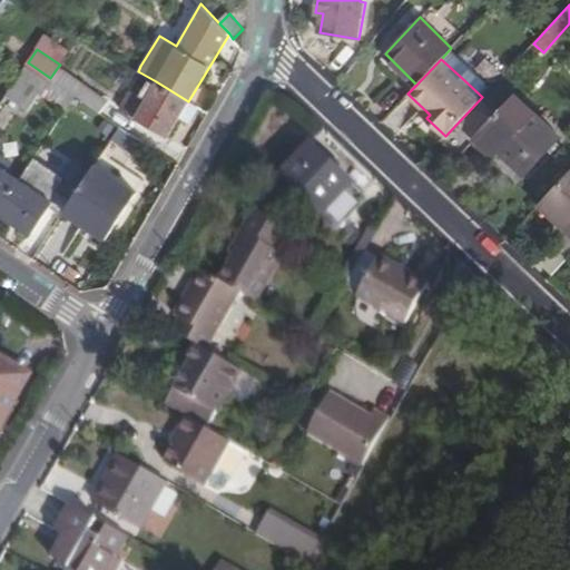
[(28,62),(6,96),(29,111),(41,92),(66,109),(67,108),(75,95),(58,84),(50,78),(28,62)]
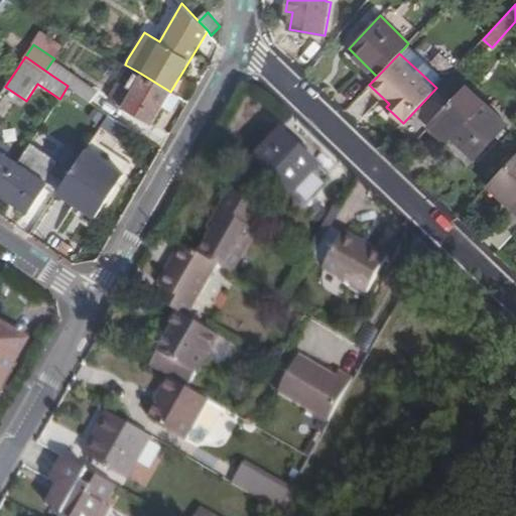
[(58,66),(52,60),(45,71),(52,76),(58,66)]
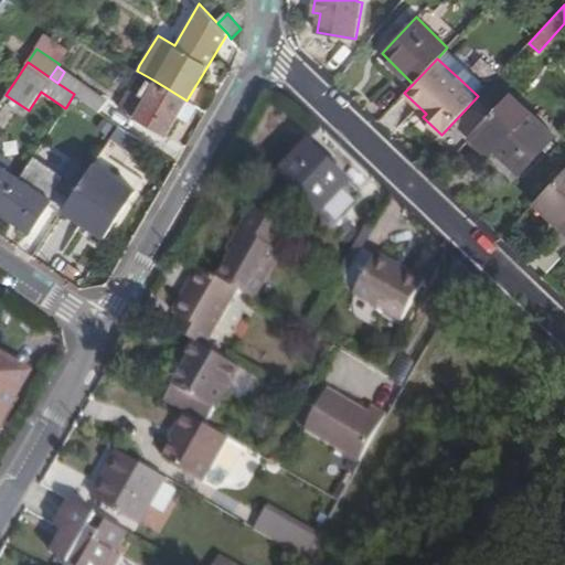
[(108,100),(64,72),(57,83),(74,94),(100,112),(108,100)]
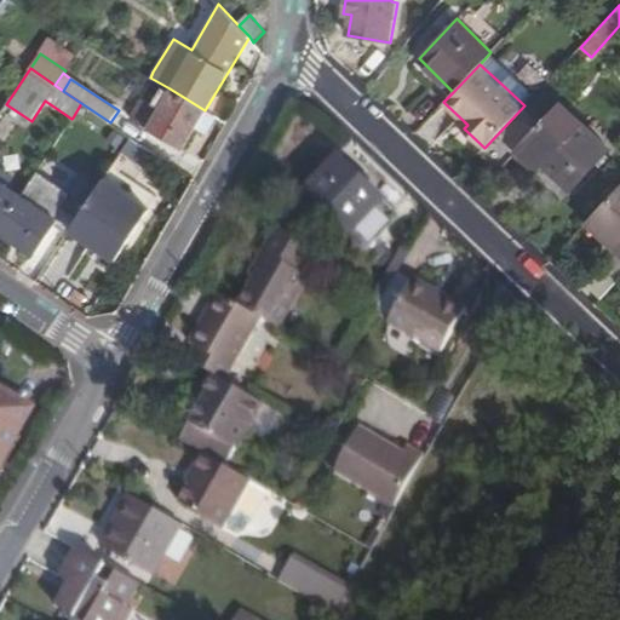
[(217,118),(205,110),(170,89),(159,108),(143,98),(131,119),(183,149),(196,127),(207,133),(217,118)]
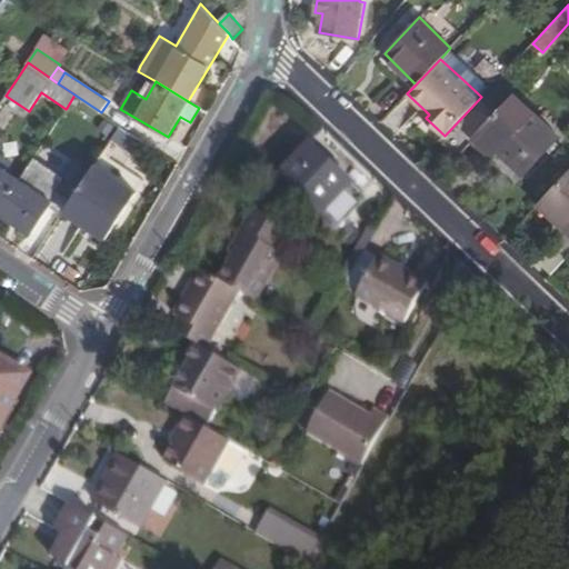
[(560,136),(516,93),(499,111),(482,95),(481,97),(445,136),(440,139),(458,155),(470,141),(475,137),(493,155),(499,148),(526,173),(560,136)]
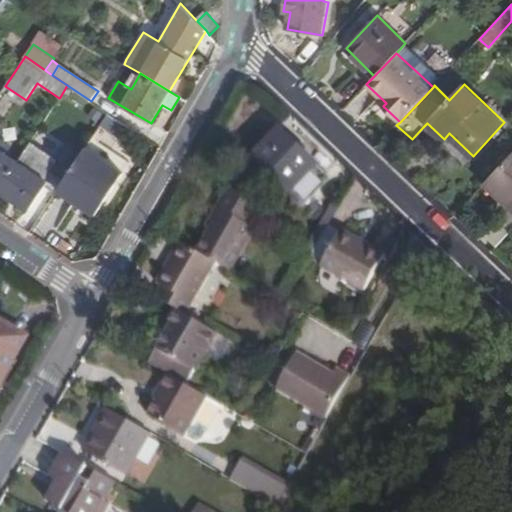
[(91,101),(67,85),(60,97),(84,115),(93,102),(91,101)]
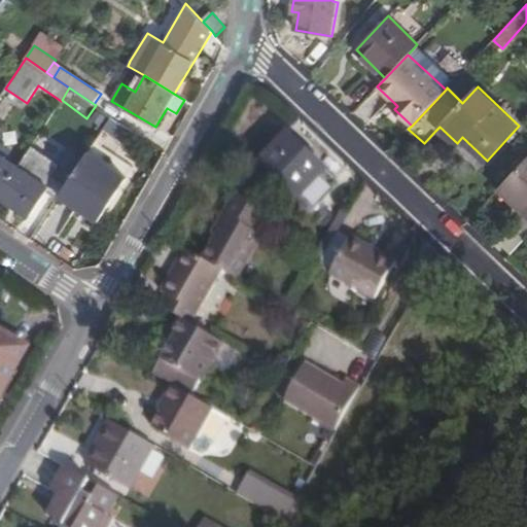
[(111,116),(96,105),(86,118),(103,129),(110,117),(111,116)]
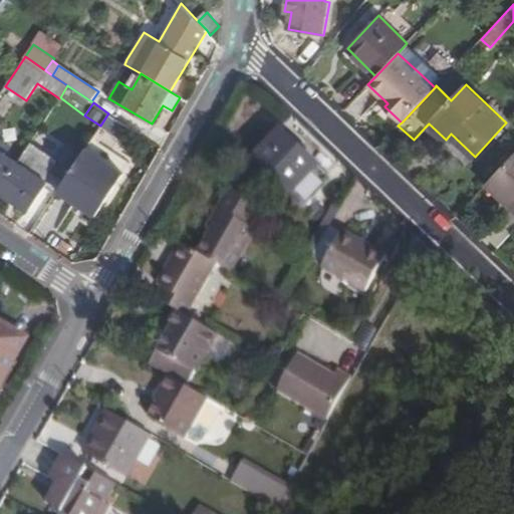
[(107,114),(100,125),(108,131),(119,138),(126,126),(107,114)]
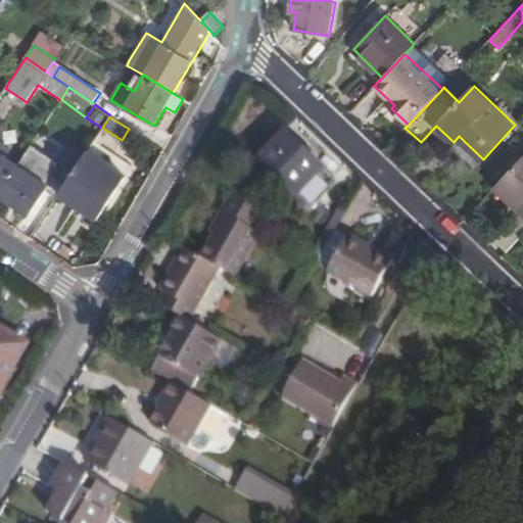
[(436,126),(432,130),(474,169),(483,159),(459,136),(454,142),(436,126)]
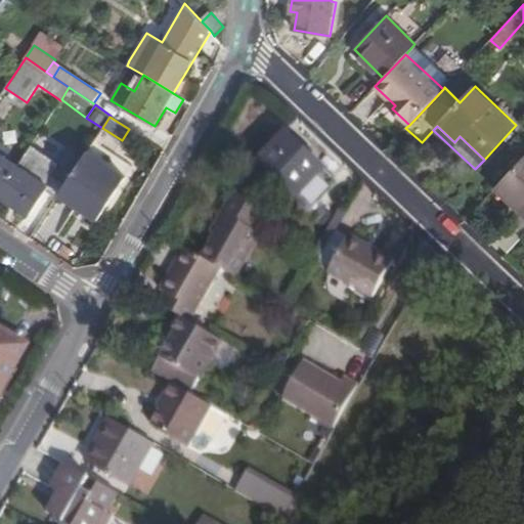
[(111,133),(102,128),(97,135),(106,140),(111,133)]
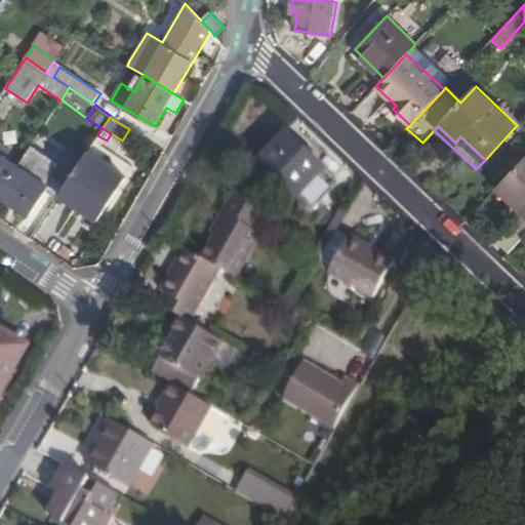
[(338,183),(287,133),(263,160),(314,208),(338,183)]
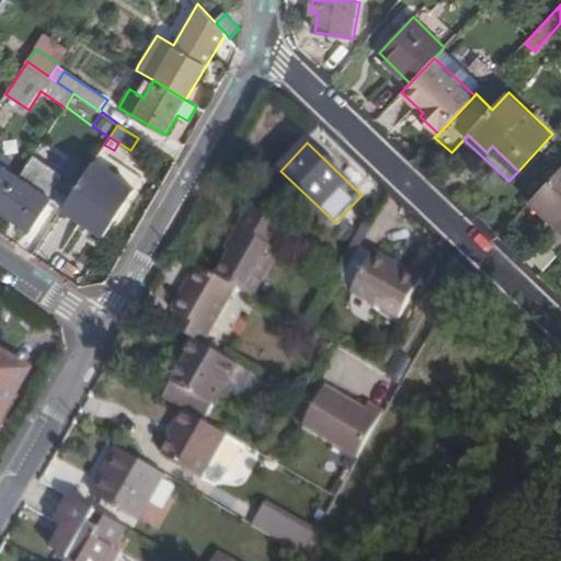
[(70,197),(89,168),(73,158),(54,187),(70,197)]
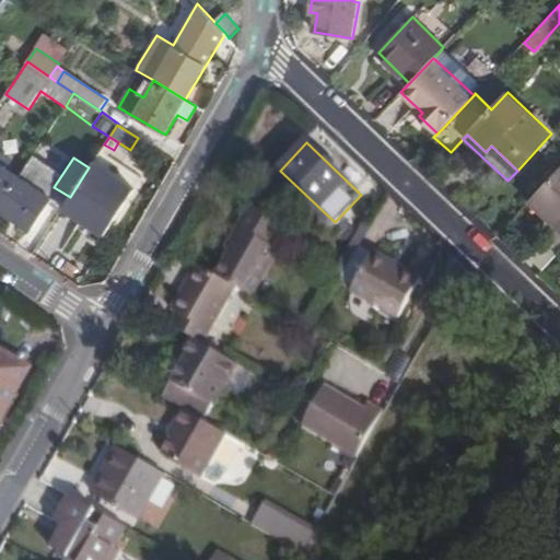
[(133,189),(93,162),(89,167),(70,197),(63,207),(104,234),(133,189)]
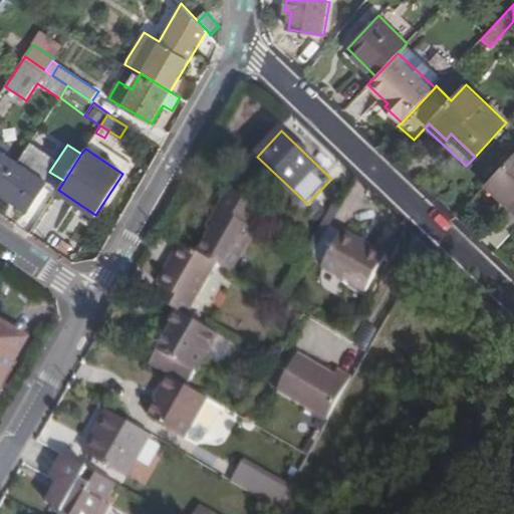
[(0,186),(16,161),(0,150),(0,186)]
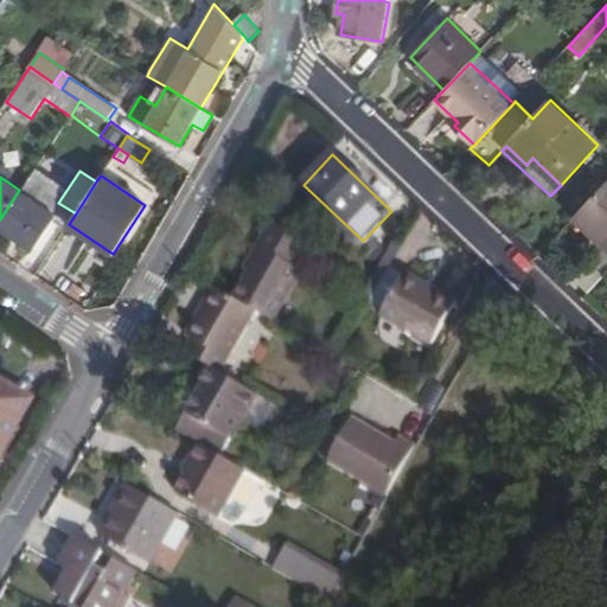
[(606,181),(573,218),(606,250),(606,181)]
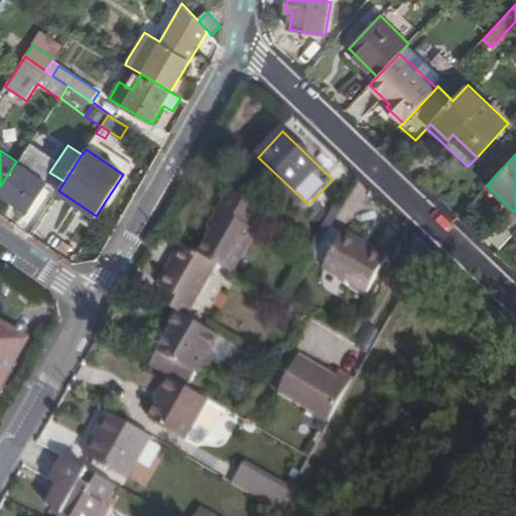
[(44,180),(16,161),(0,186),(0,190),(29,211),(48,182),(44,180)]
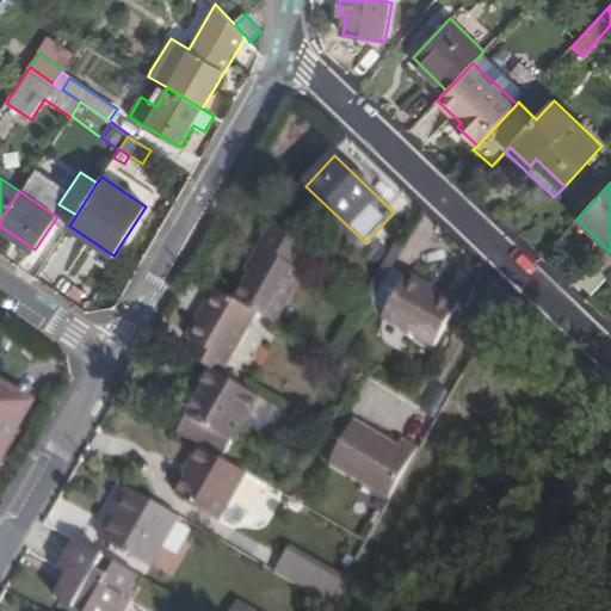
[(76,215),(59,204),(53,214),(57,216),(35,250),(48,258),(69,226),(76,215)]
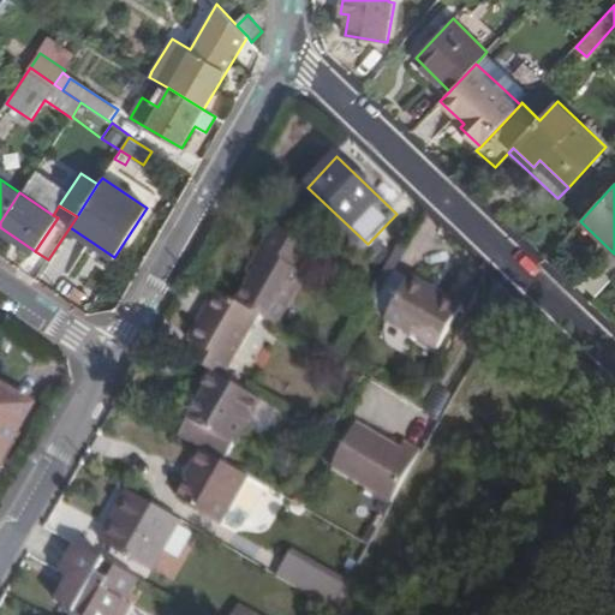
[(308,252),(278,222),(255,263),(258,266),(238,303),(260,315),(276,326),(306,273),(299,269),(308,252)]
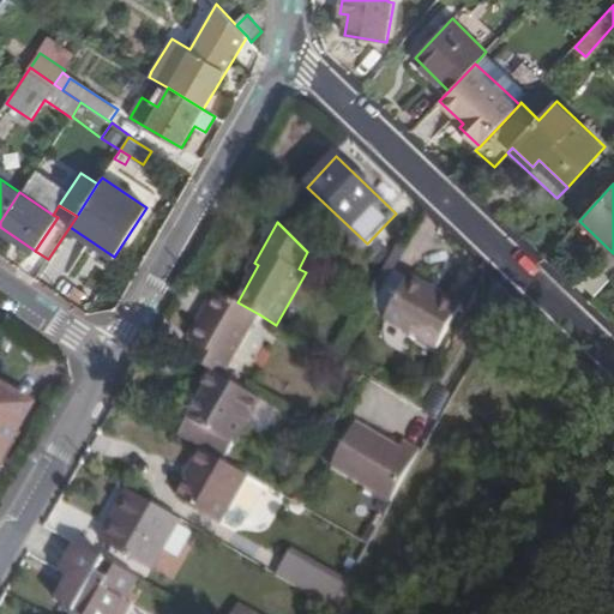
[(462,305),(409,275),(385,318),(438,348),(462,305)]
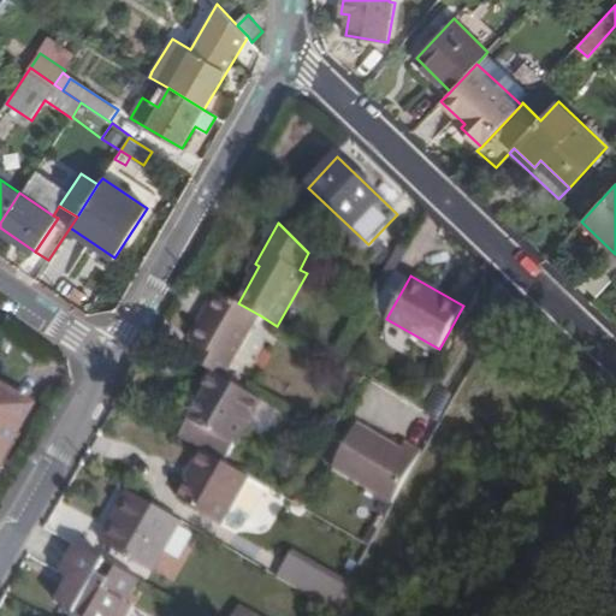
[(213,313),(206,309),(188,339),(195,343),(188,356),(217,373),(224,378),(260,315),(238,303),(223,294),(213,313)]
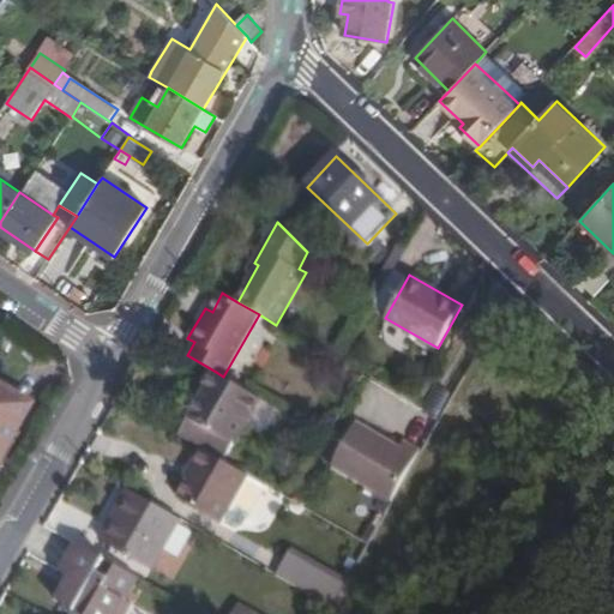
[(223,377),(216,372),(205,390),(210,393),(205,402),(200,398),(179,435),(202,447),(224,461),(246,423),(260,399),(260,398),(223,377)]
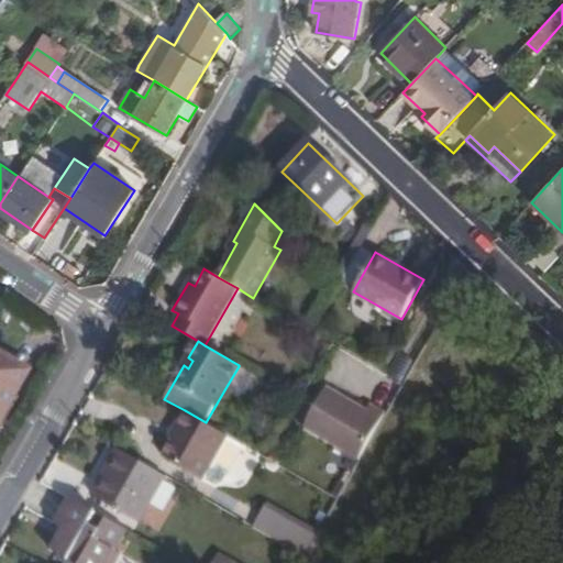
[(0,417),(28,370),(0,354),(0,417)]
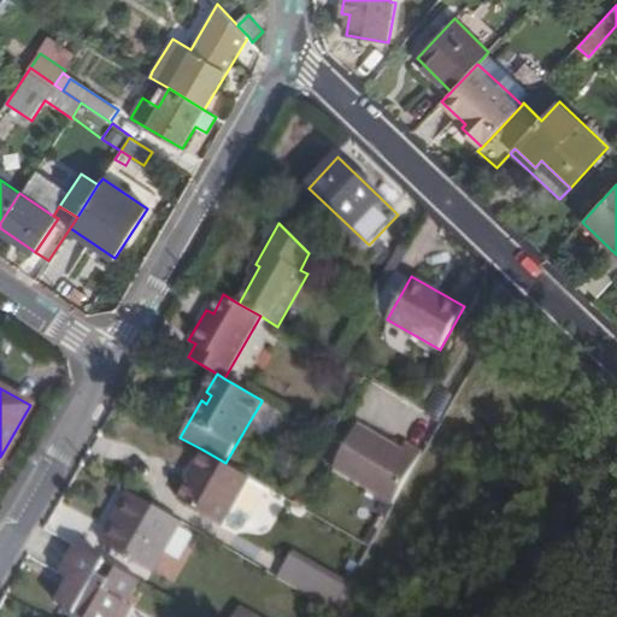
[(281,413),(262,401),(247,425),(260,433),(271,433),(281,413)]
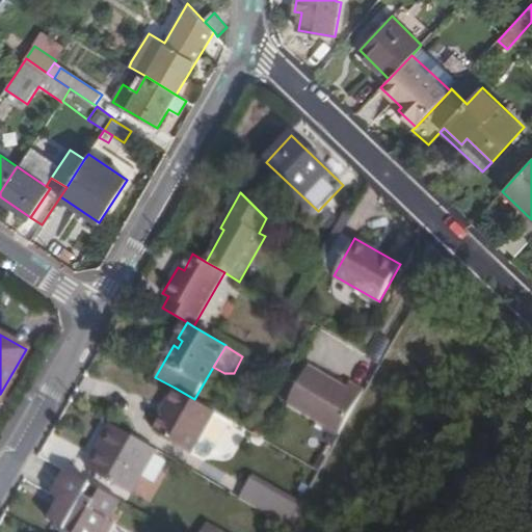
[(282,358),(274,372),(284,378),(292,364),(282,358)]
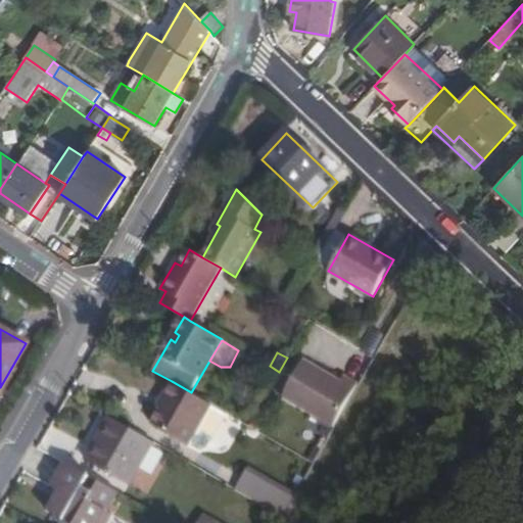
[(341,380),(304,359),(282,396),(333,426),(359,383),(344,375),(341,380)]
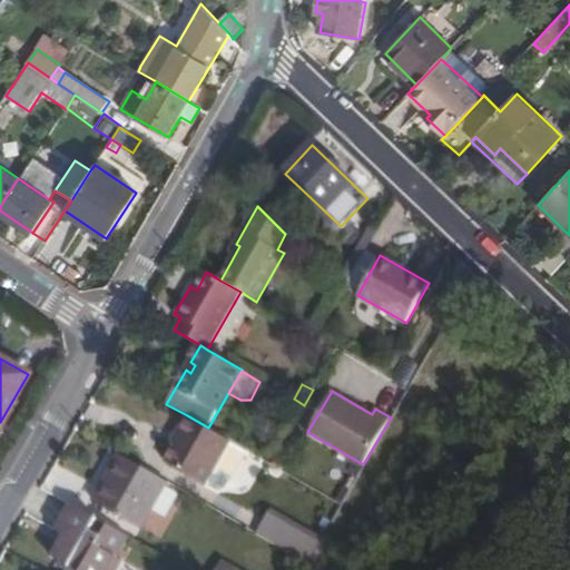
[(208,428),(187,415),(178,431),(182,433),(175,446),(166,462),(204,485),(205,484),(229,440),(208,428)]
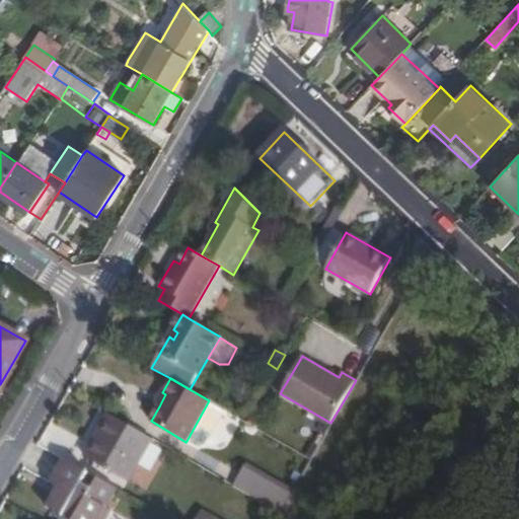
[(165,394),(162,392),(156,404),(159,406),(165,394)]
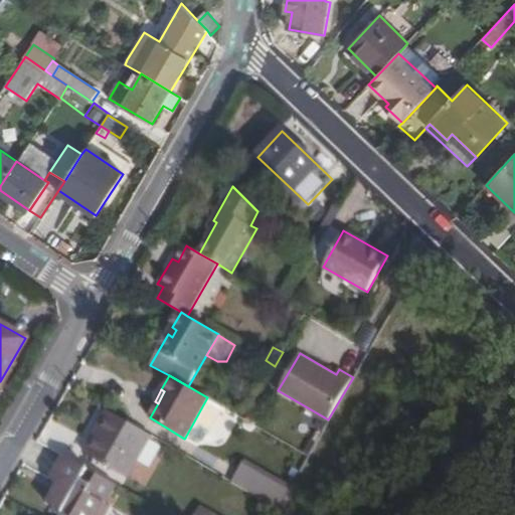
[(222,406),(207,397),(185,438),(196,444),(203,442),(222,406)]
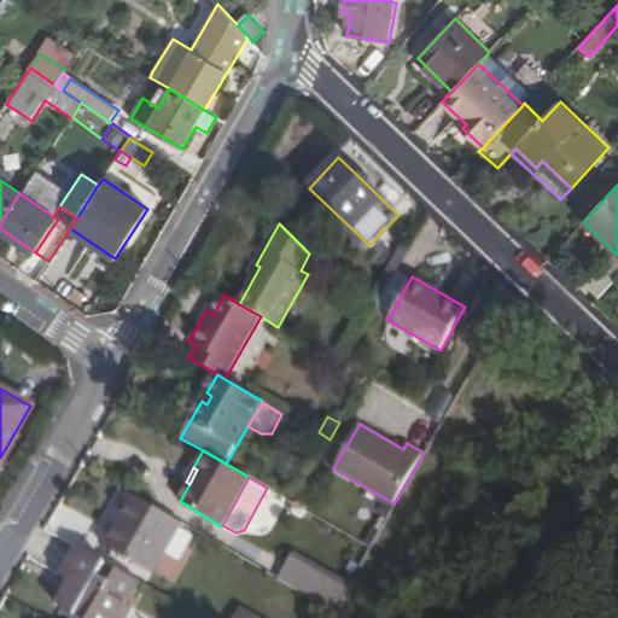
[(180,524),(128,494),(100,543),(152,573),(180,524)]
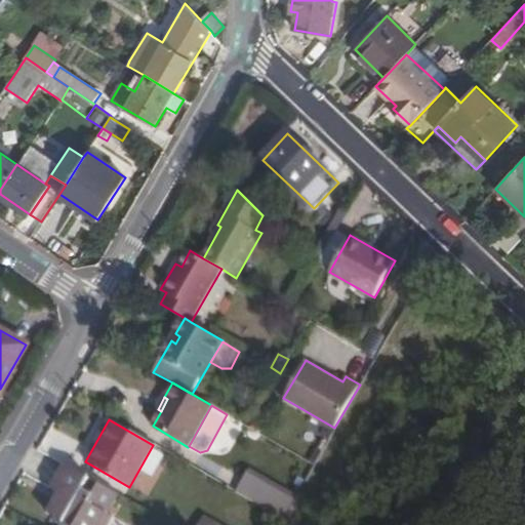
[(119,494),(67,463),(53,488),(65,494),(61,500),(56,498),(48,512),(71,524),(106,524),(112,516),(109,514),(119,494)]
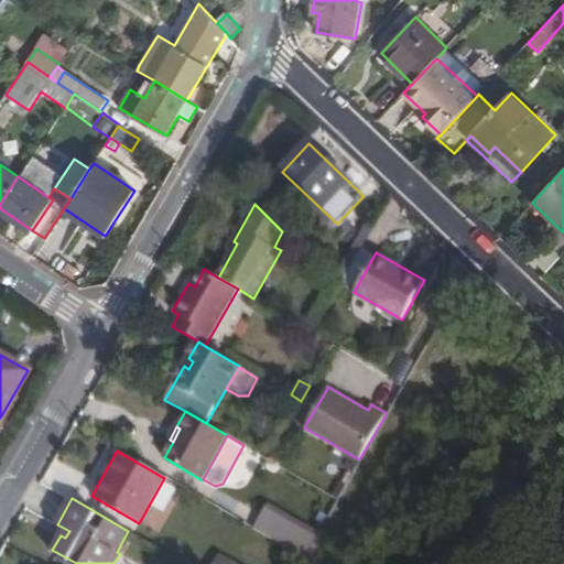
[(284,522),(264,511),(261,517),(281,528),(284,522)]
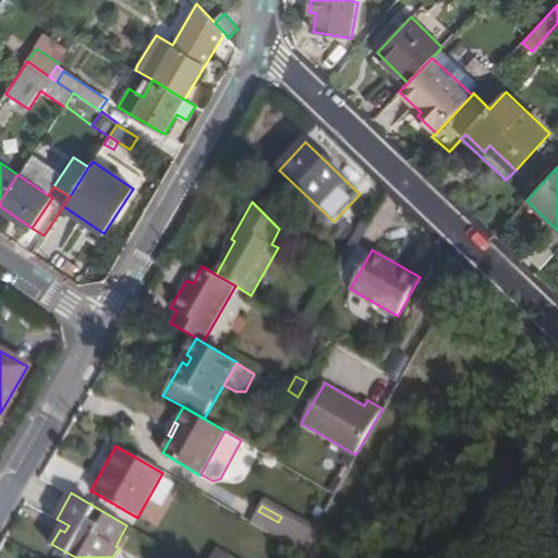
[(278,522),(258,511),(253,522),(302,550),(311,533),(281,517),(278,522)]
